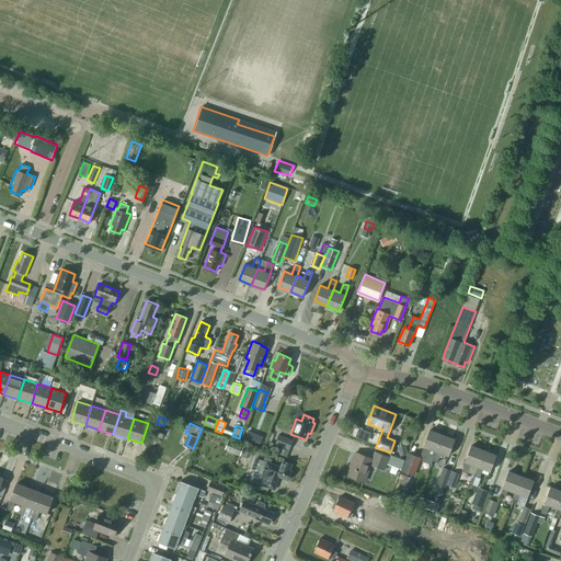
[(224,427),(221,433),(231,436),(231,435),(232,432),(224,427)]
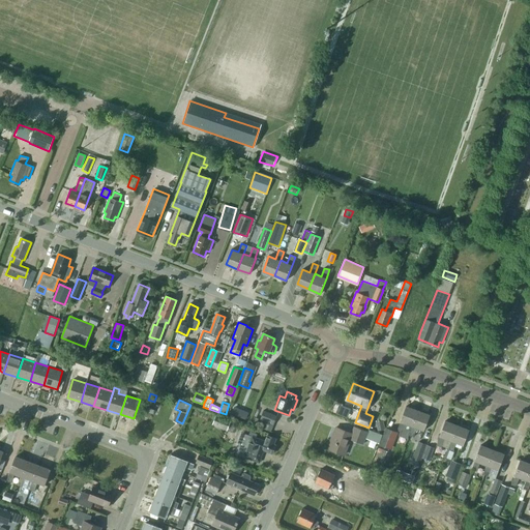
[(417,410),(406,406),(400,421),(401,421),(398,431),(402,432),(402,434),(402,436),(406,438),(407,436),(408,435),(412,425),(417,410)]
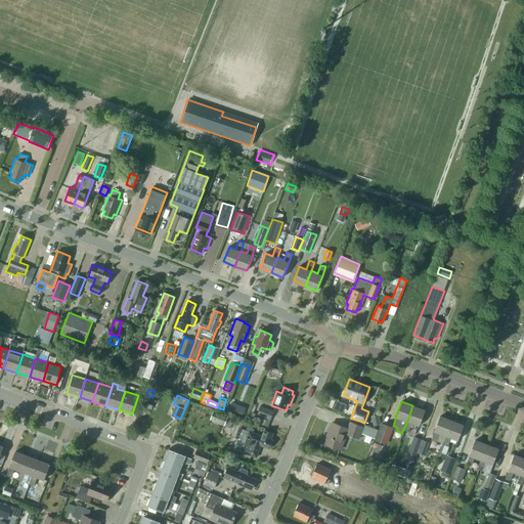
[(231,402),(229,408),(243,413),(246,407),(231,402)]
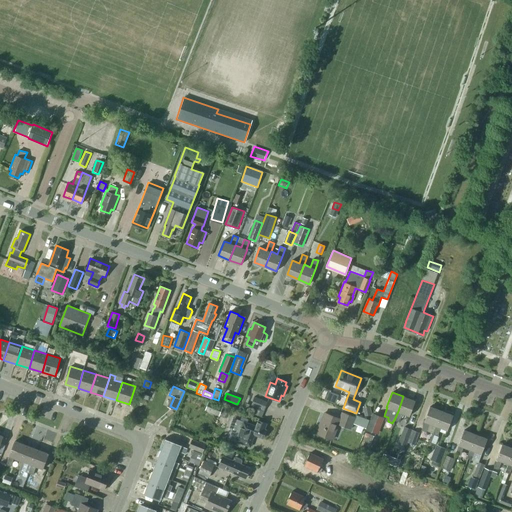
[(265,410),(268,402),(255,396),(251,405),(265,410)]
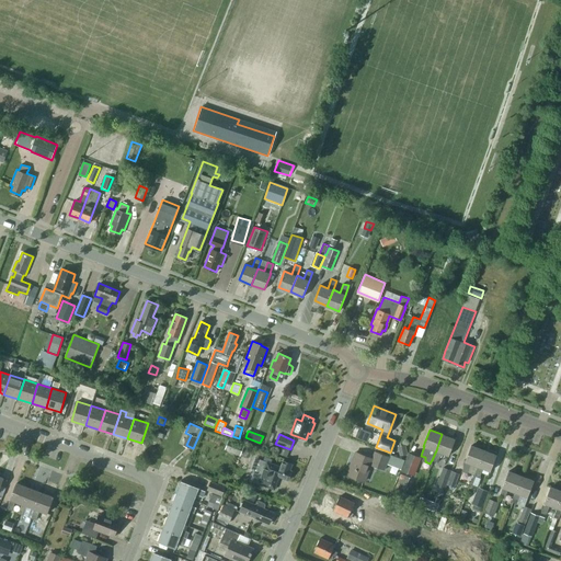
[(455,439),(442,434),(436,450),(432,460),(437,462),(441,453),(448,456),(455,439)]
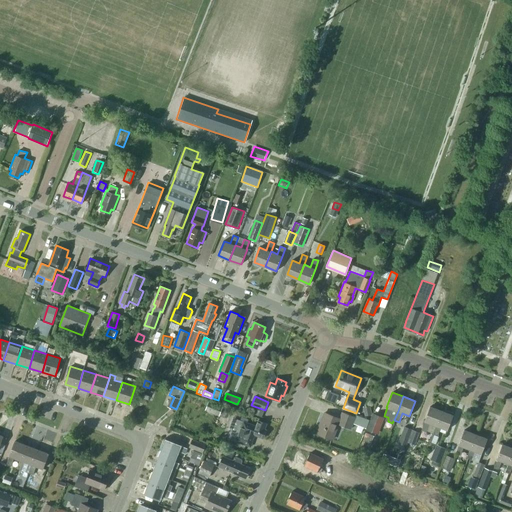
[(208,402),(205,411),(219,416),(223,408),(208,402)]
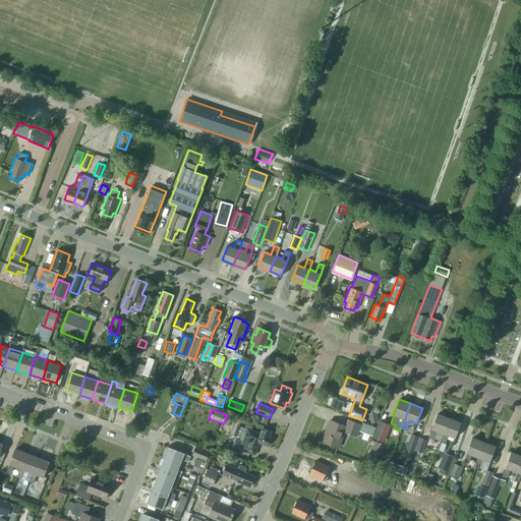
[(437,430),(444,433),(449,418),(438,413),(431,428),(432,428),(429,438),(433,440),(437,430)]
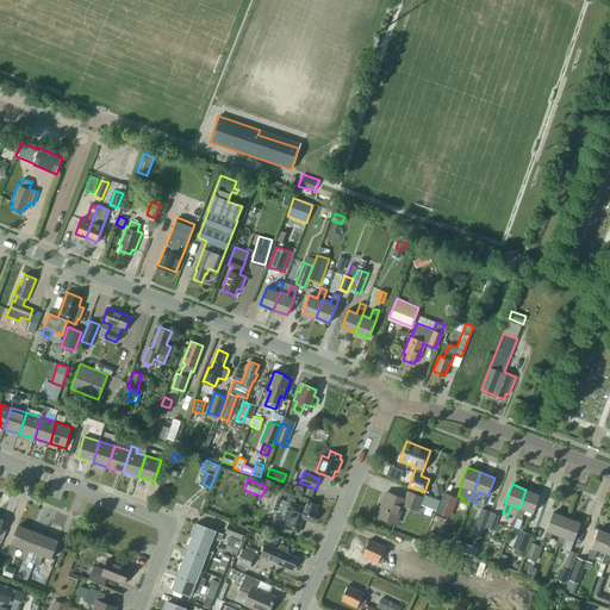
[(520,508),(516,517),(521,520),(524,509),(533,512),(540,495),(526,490),(520,508)]
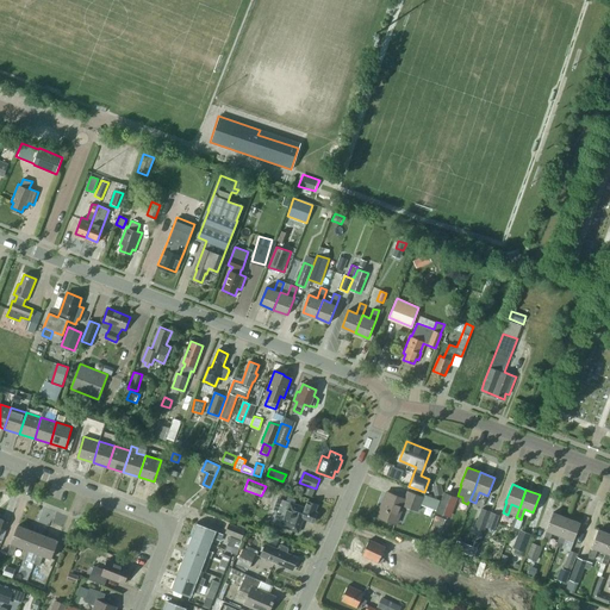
[(405,499),(386,492),(380,506),(384,508),(380,517),(396,523),(403,505),(417,511),(419,504),(423,497),(408,492),(405,499)]
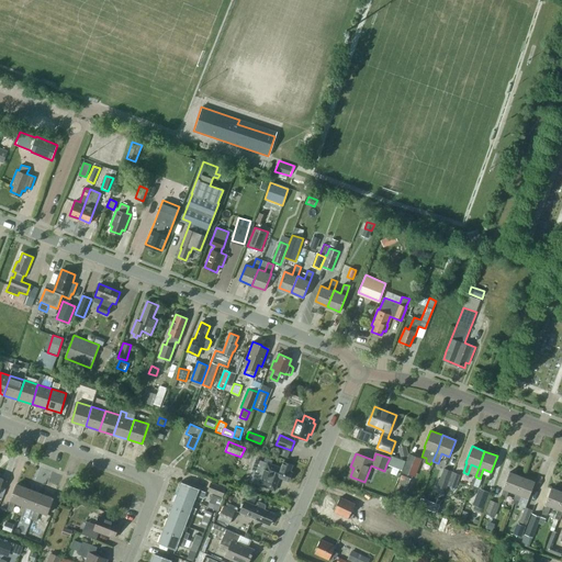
[(402,472),(415,476),(423,458),(409,453),(402,472)]
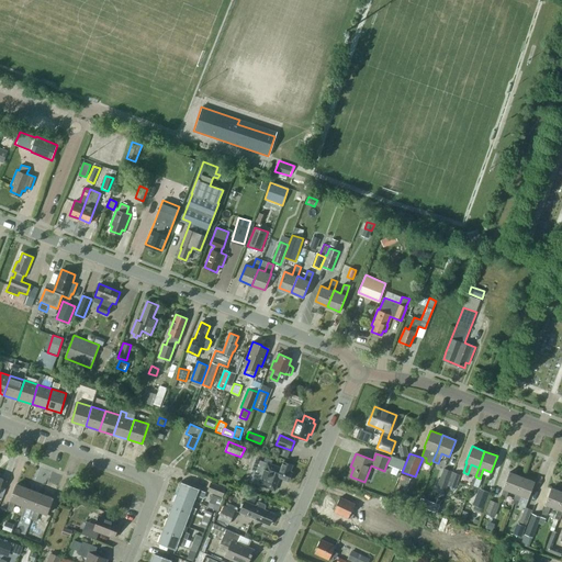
[(390,458),(386,464),(402,470),(405,461),(391,456),(390,458)]
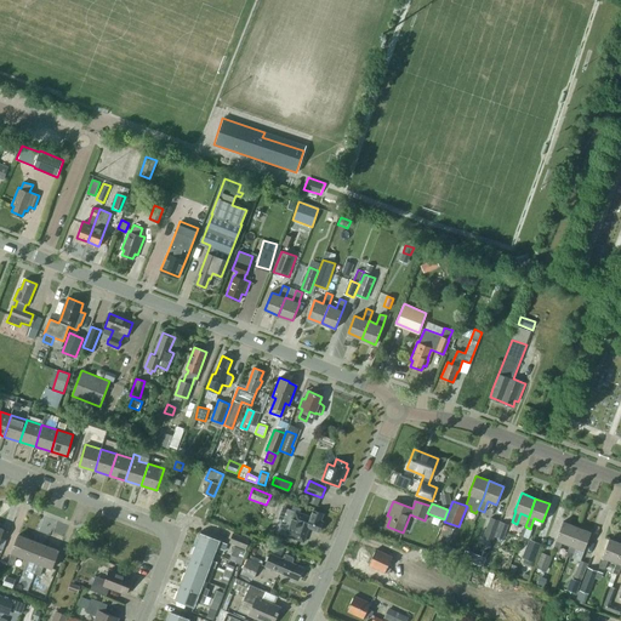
[(311,516),(291,508),(286,523),(281,522),(278,531),(305,542),(309,528),(319,531),(324,520),(322,520),(324,513),(313,510),(311,516)]
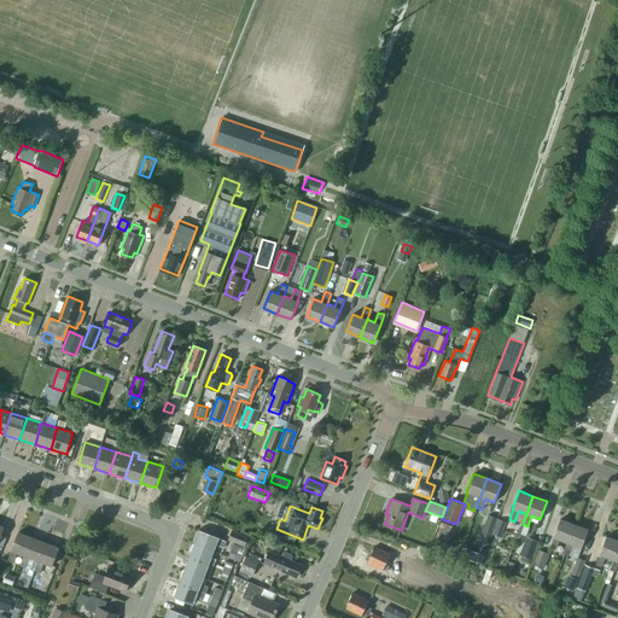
[(497,519),(495,518),(489,516),(481,536),(490,540),(497,519)]
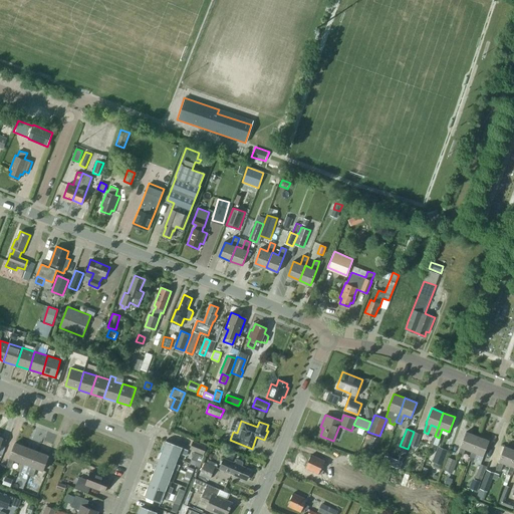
[(415,432),(410,444),(416,446),(421,434),(420,434),(415,432)]
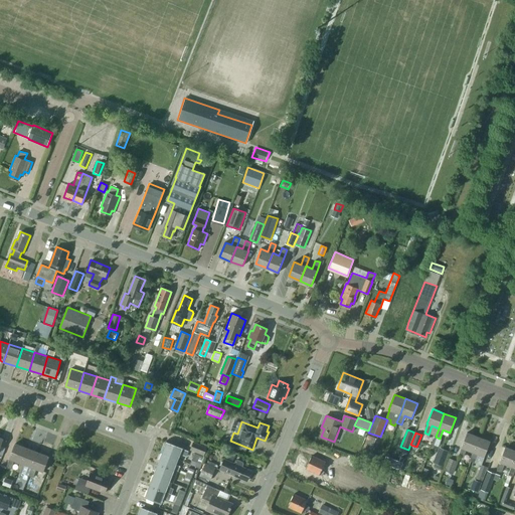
[(467,450),(473,452),(478,437),(467,433),(461,448),(462,448),(459,456),(464,458),(467,450)]
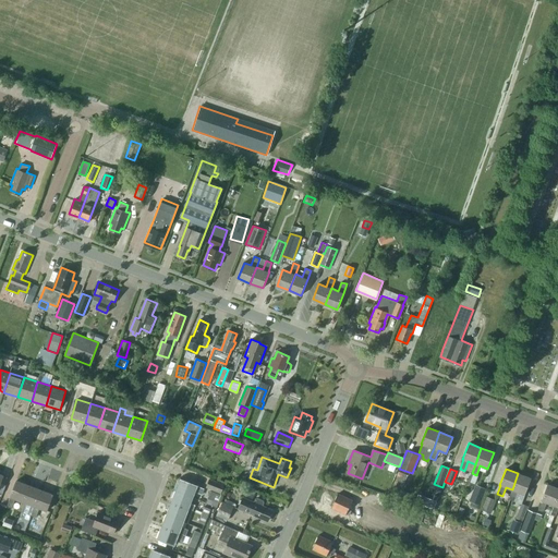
[(514,500),(518,492),(524,494),(531,477),(518,473),(512,489),(509,498),(514,500)]
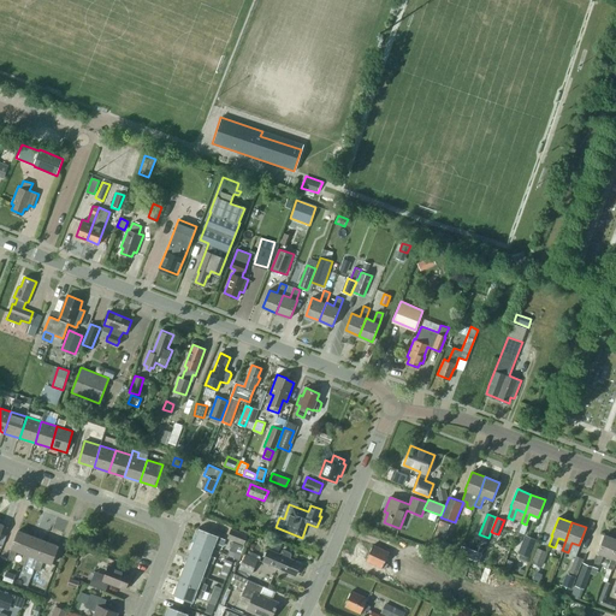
[(199,528),(194,542),(213,549),(214,543),(224,546),(226,540),(217,537),(218,535),(199,528)]
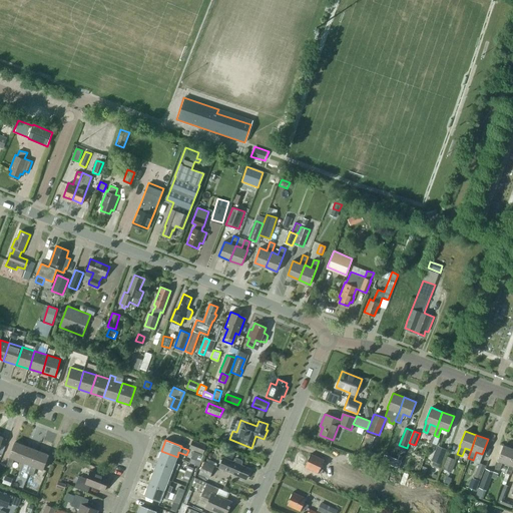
[(205,446),(192,441),(189,448),(202,453),(205,446)]
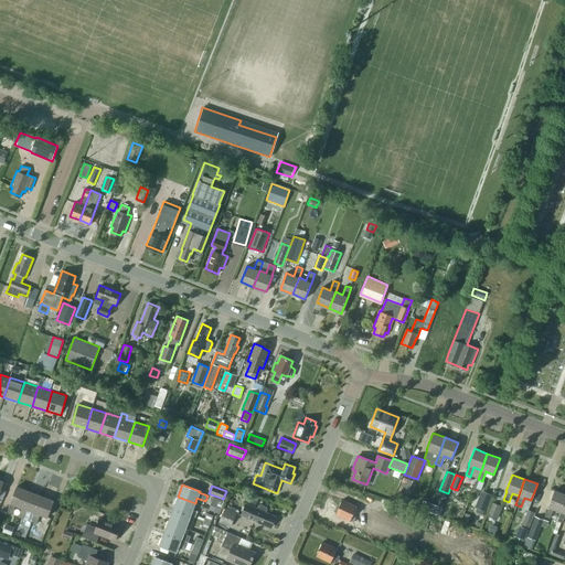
[(17,505),(22,508),(29,491),(16,487),(10,503),(7,512),(13,514),(17,505)]
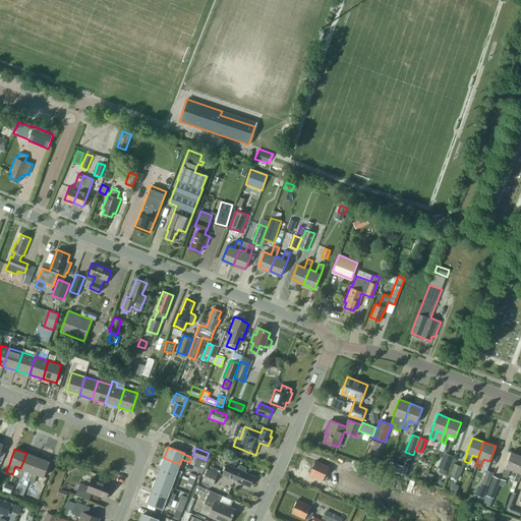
[(511,469),(517,471),(520,460),(520,455),(511,452),(505,467),(506,467),(503,476),(507,477),(511,469)]
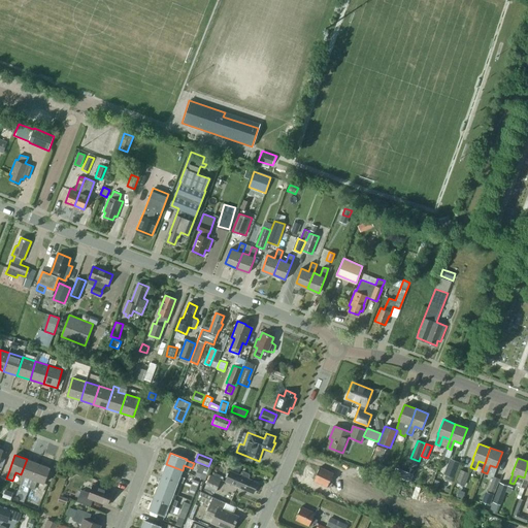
[(21,474),(18,483),(23,485),(26,476),(32,479),(38,463),(27,459),(21,474)]
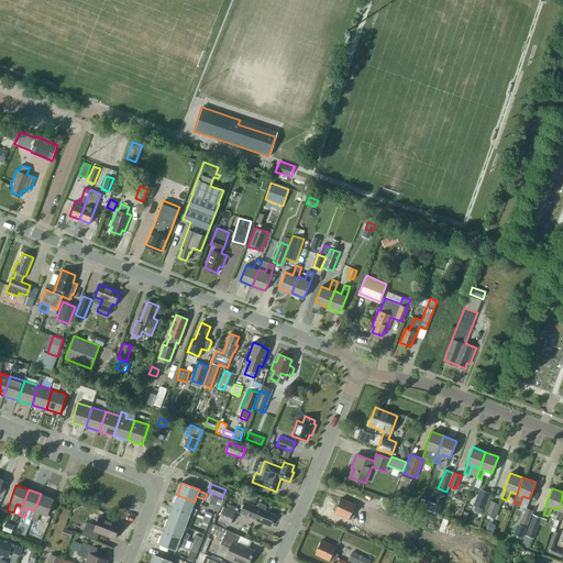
[(484,510),(490,494),(479,489),(473,505),(476,506),(475,508),(483,511),(484,510)]
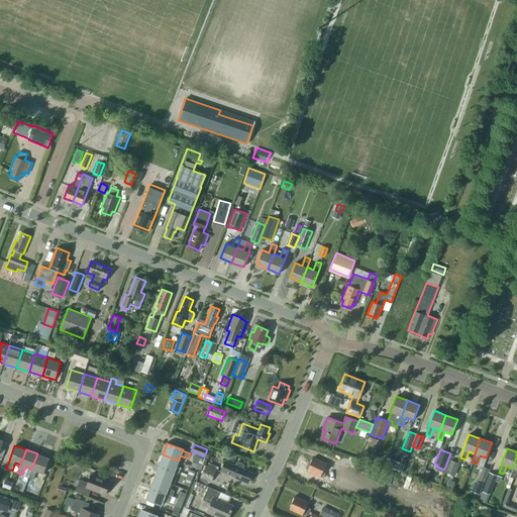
[(37,453),(31,469),(28,477),(34,479),(37,471),(43,473),(49,457),(37,453)]
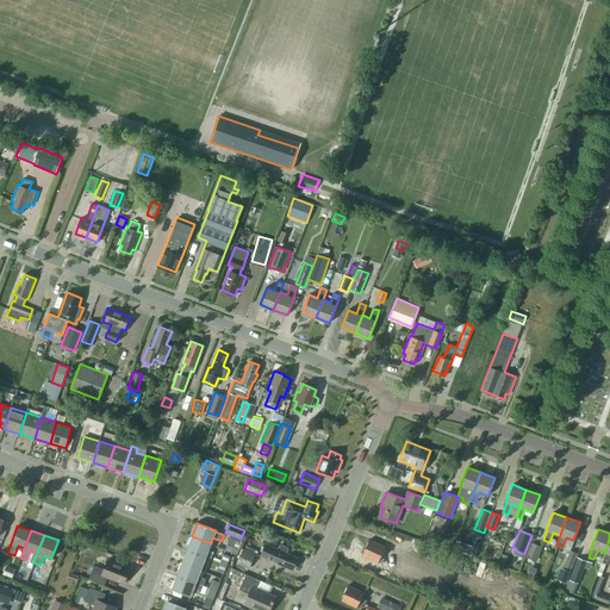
[(187,549),(205,556),(211,559),(213,553),(207,551),(211,543),(192,536),(187,549)]
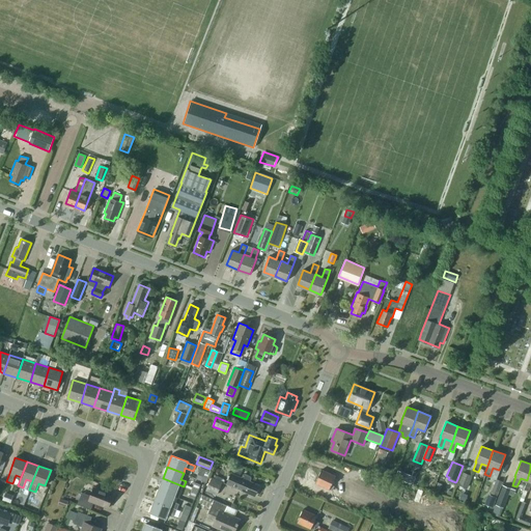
[(200,467),(197,474),(206,478),(210,471),(200,467)]
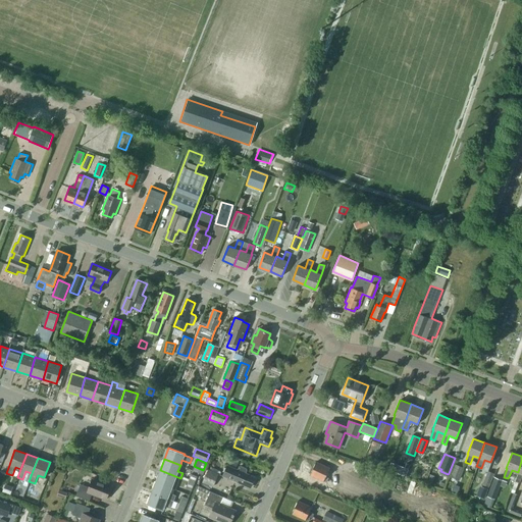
[(326,481),(328,477),(325,476),(329,468),(316,462),(310,474),(326,481)]
